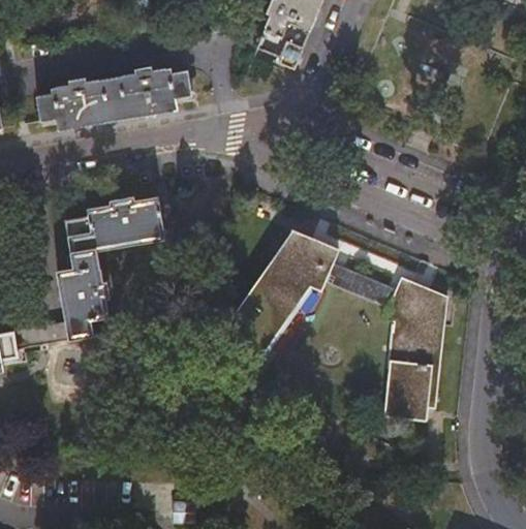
[(292,67),(319,0),(267,0),(264,9),(271,12),(256,45),(277,54),(274,60),(292,67)]
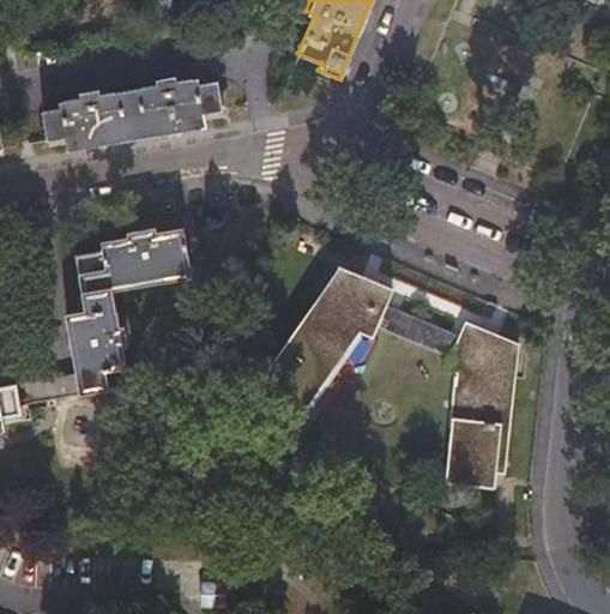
[(145,140),(205,131),(203,115),(221,113),(215,82),(198,85),(195,80),(188,82),(187,79),(173,83),(173,79),(155,83),(156,86),(142,88),(142,89),(120,92),(125,120),(140,116),(145,140)]
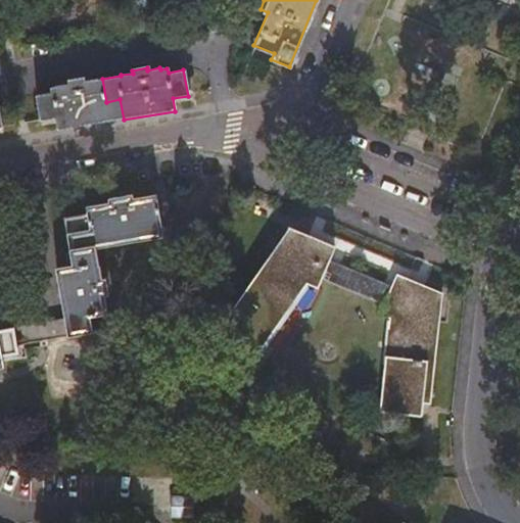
[(106,102),(102,79),(96,81),(96,78),(84,81),(84,79),(68,82),(69,85),(55,86),(56,88),(50,88),(50,93),(35,95),(39,121),(55,117),(57,131),(124,120),(120,99),(106,102)]
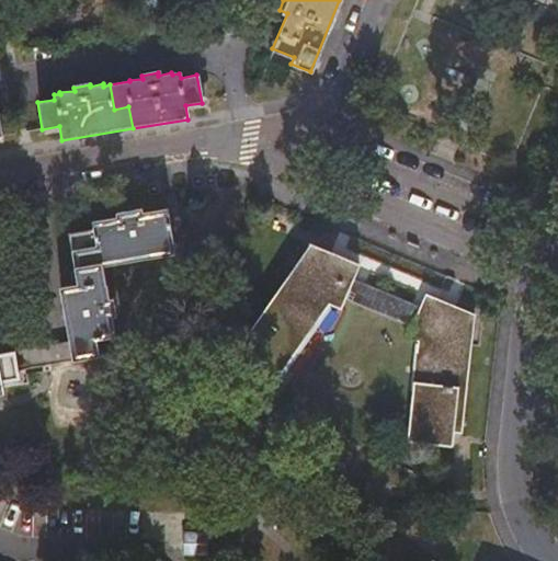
[(68,235),(73,267),(100,264),(99,265),(172,253),(164,208),(140,213),(139,208),(116,213),(116,217),(91,221),(92,229),(68,235)]
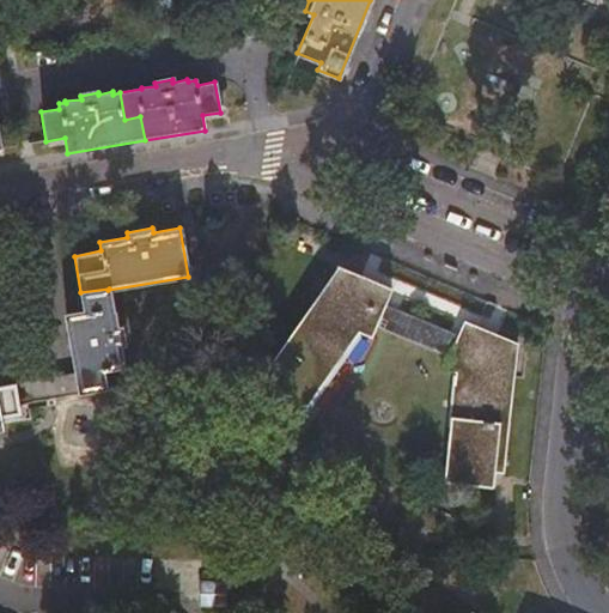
[(371,338),(376,326),(385,304),(390,292),(336,268),(249,392),(282,414),(276,423),(292,432),(300,423),(298,419),(359,332),(371,338)]
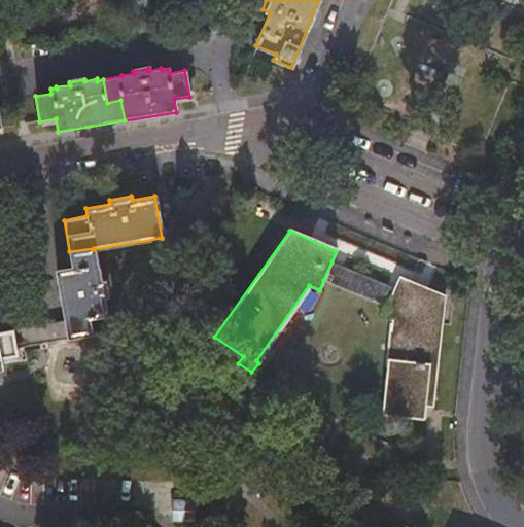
[(94,248),(69,251),(71,268),(58,270),(66,322),(68,338),(91,335),(88,318),(103,316),(102,311),(106,310),(104,297),(105,297),(103,280),(99,280),(97,268),(96,269),(93,249),(94,248)]
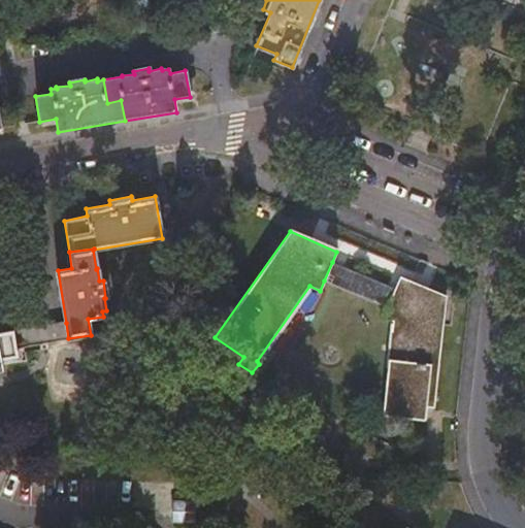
[(387,306),(394,289),(332,262),(324,281),(387,306)]
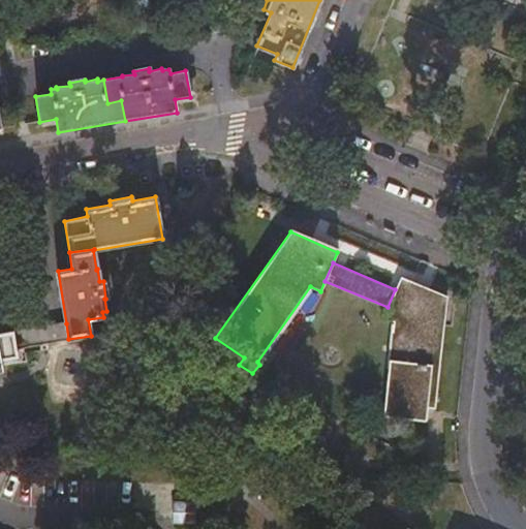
[(404,404),(426,407),(433,408),(445,297),(400,278),(395,289),(388,307),(383,317),(393,319),(393,323),(390,322),(385,366),(389,367),(383,414),(403,417),(404,404)]
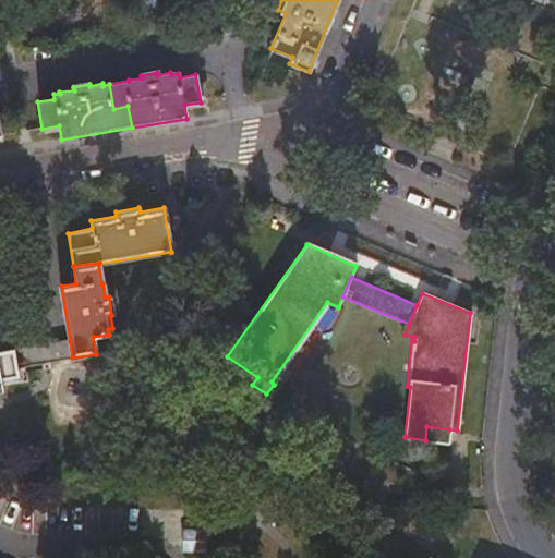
[(72,358),(70,341),(13,350),(15,365),(72,358)]
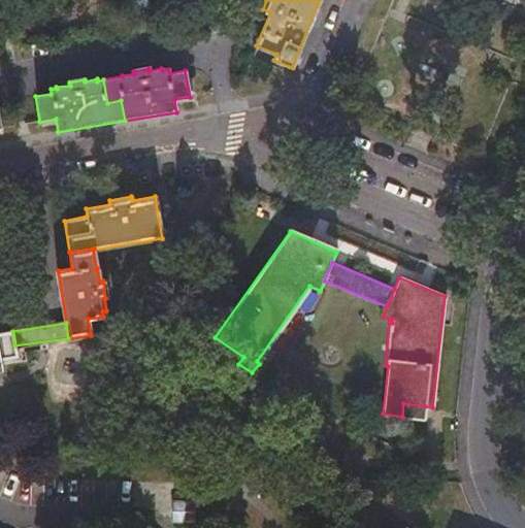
[(14,345),(12,331),(0,333),(0,367),(4,367),(4,358),(17,355),(14,345)]
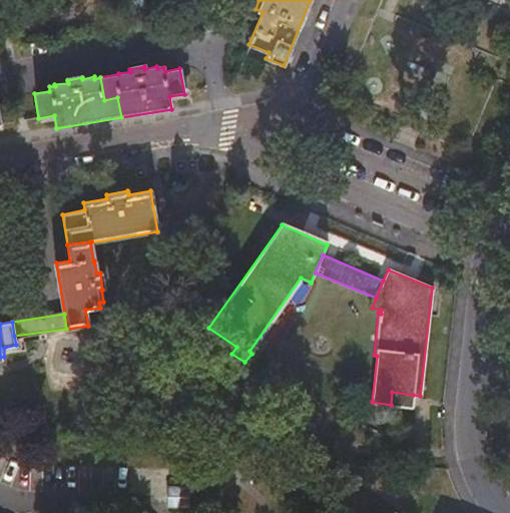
[(412,408),(413,395),(392,392),(391,405),(412,408)]
